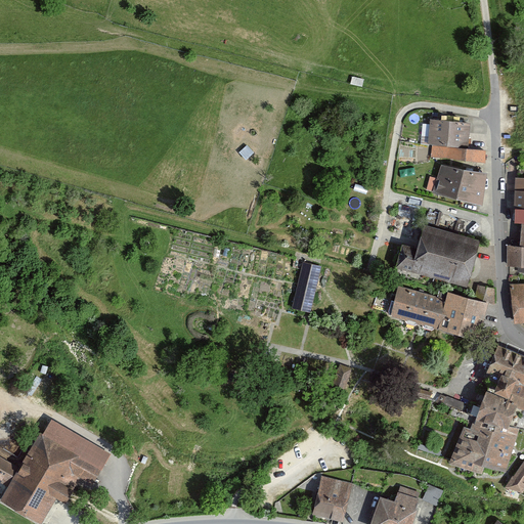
[(469,122),(430,120),(429,145),(433,146),(467,148),(469,122)]
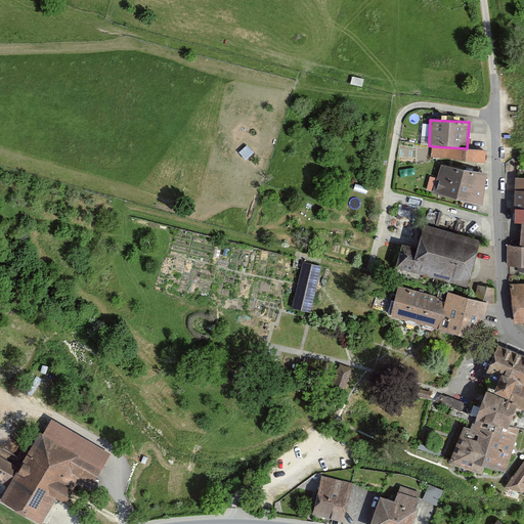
[(467,148),(433,146),(432,157),(484,161),(485,149),(467,148)]
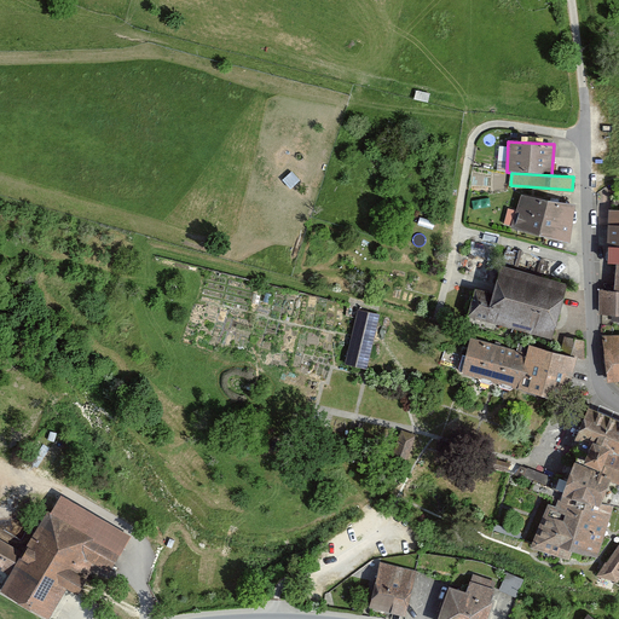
[(574,206),(521,196),(518,210),(572,224),(574,206)]
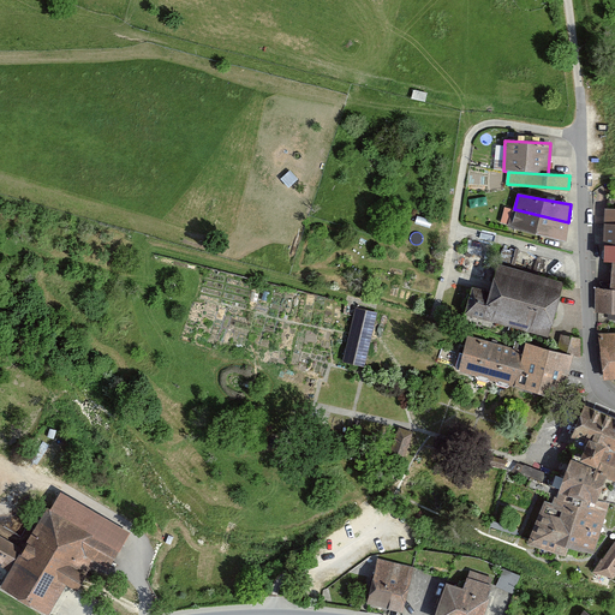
[(566,240),(568,222),(514,209),(505,207),(501,221),(509,224),(508,226),(566,240)]
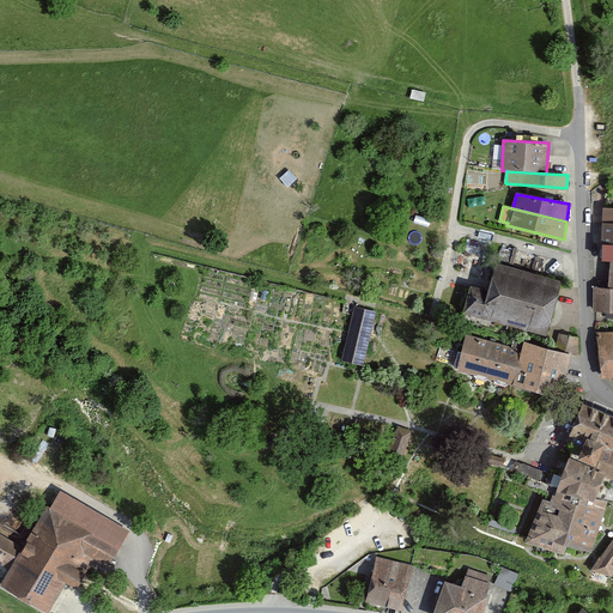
[(612,208),(602,208),(602,260),(611,260),(612,260),(612,208)]
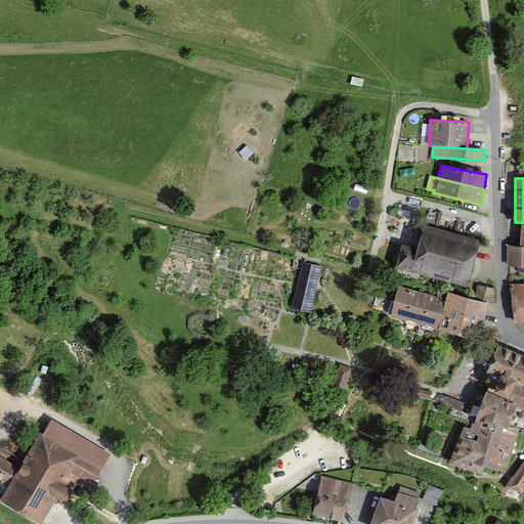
[(510,238),(510,245),(508,245),(507,266),(523,265),(523,222),(522,222),(521,238),(510,238)]
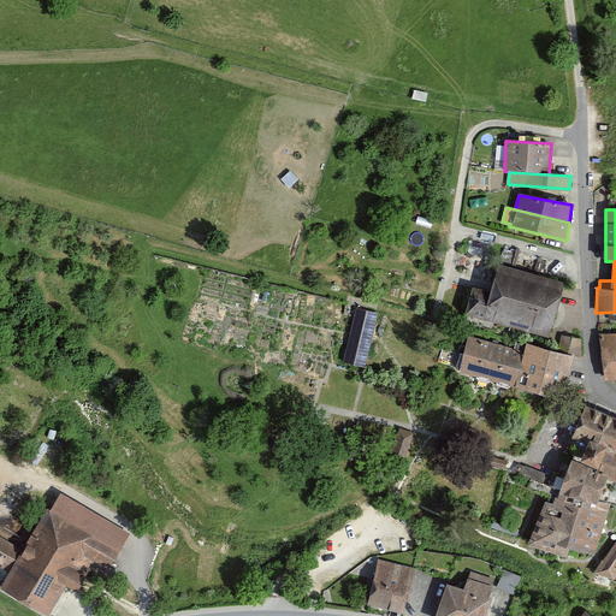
[(564,283),(499,265),(491,292),(473,288),(466,313),(549,336),(564,283)]
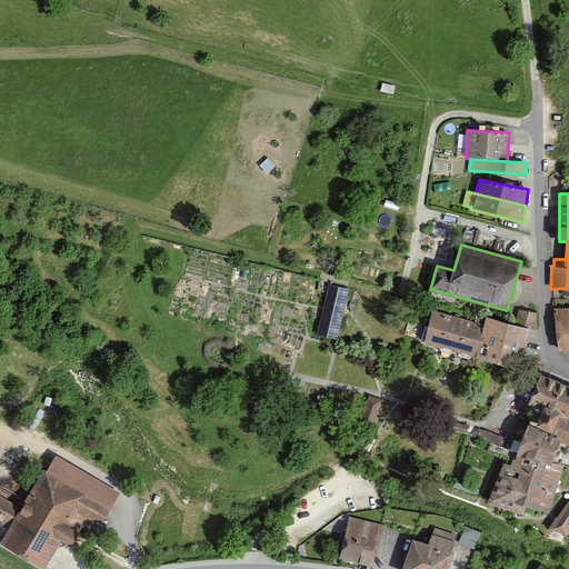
[(348,290),(329,286),(317,333),(337,339),(348,290)]
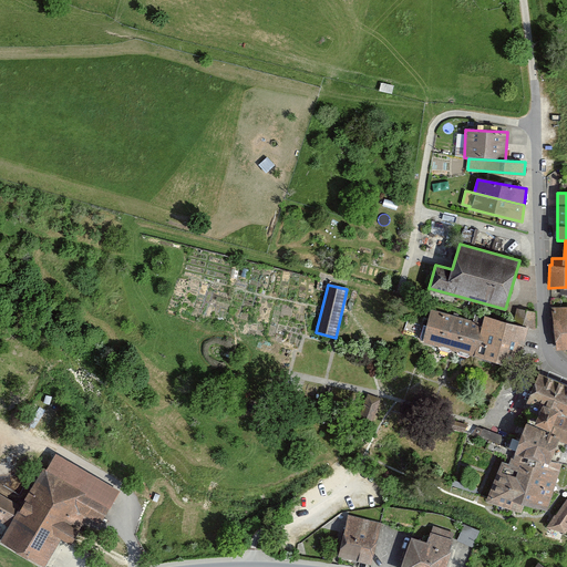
[(566,307),(550,308),(557,349),(566,349),(566,307)]
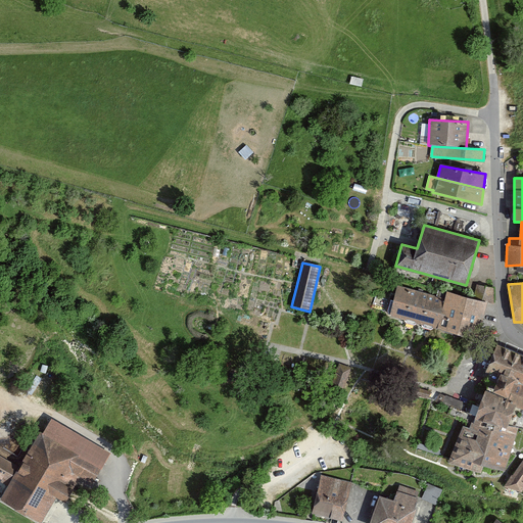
[(477,284),(473,298),(487,301),(493,303),(493,289),(477,284)]
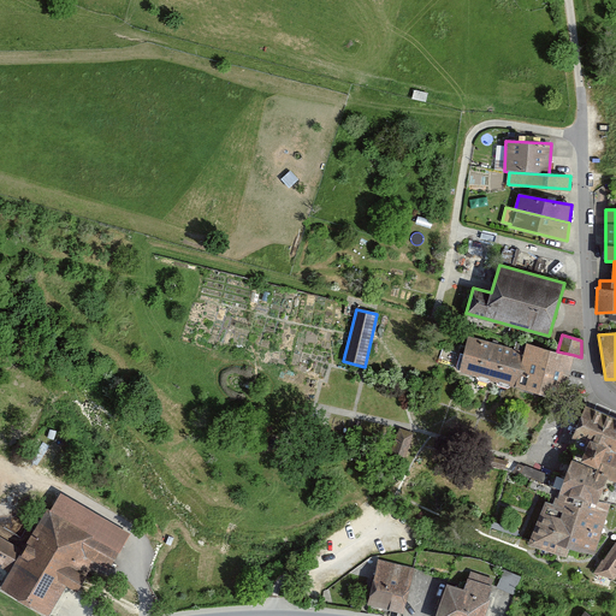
[(515,385),(525,351),(469,337),(460,371),(515,385)]
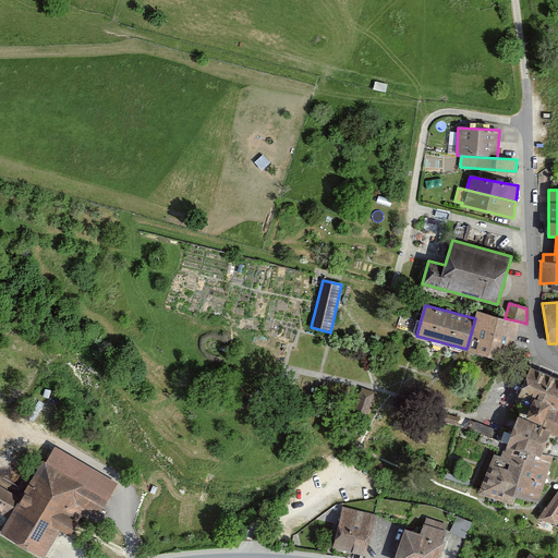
[(477,311),(475,318),(466,349),(510,361),(520,322),(505,318),(477,311)]
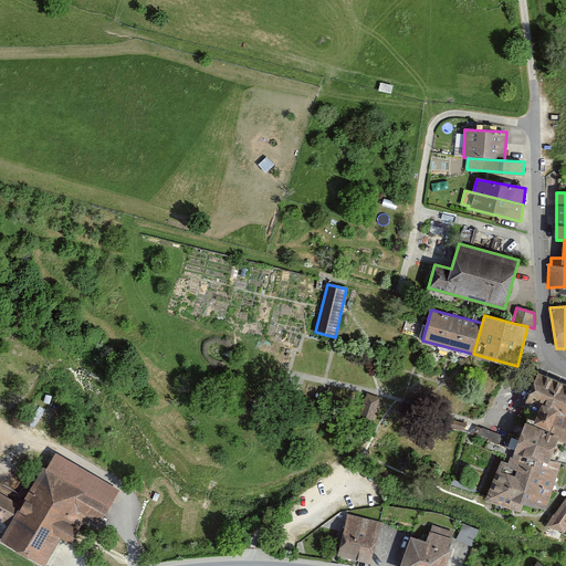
[(520,511),(523,502),(545,509),(559,462),(557,462),(565,441),(565,384),(537,373),(526,401),(530,402),(528,408),(532,410),(527,422),(525,422),(520,438),(512,435),(506,448),(498,444),(486,440),(484,448),(505,456),(503,461),(501,460),(486,499),(520,511)]
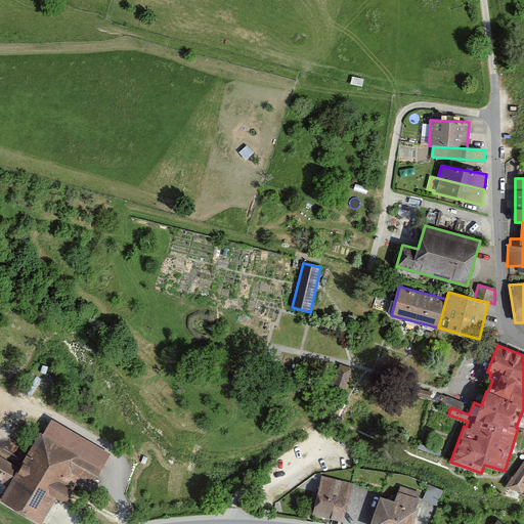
[(344,389),(351,368),(340,364),(333,385),(344,389)]
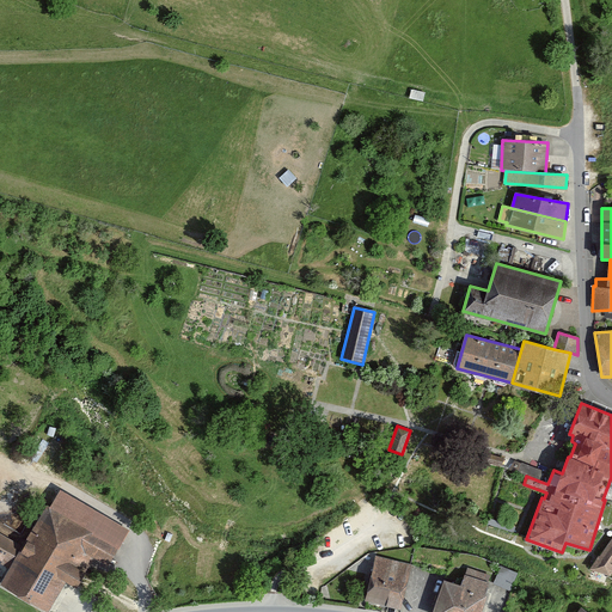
[(521,463),(518,473),(526,476),(538,481),(542,471),(521,463)]
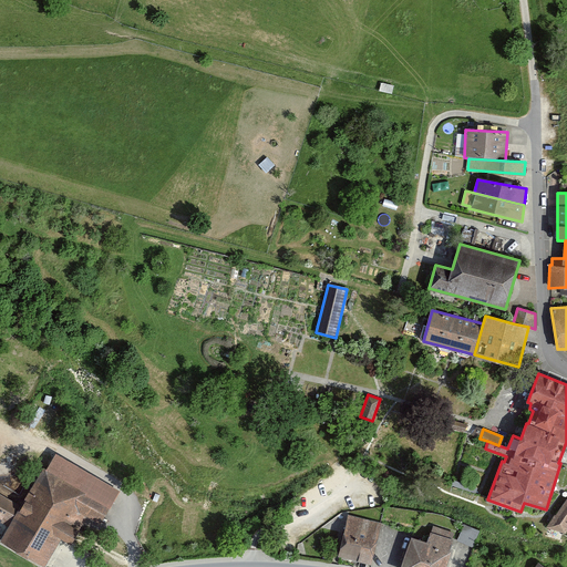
[(117,493),(55,455),(22,508),(0,494),(0,517),(9,524),(0,538),(43,566),(61,537),(69,542),(86,514),(100,523),(117,493)]
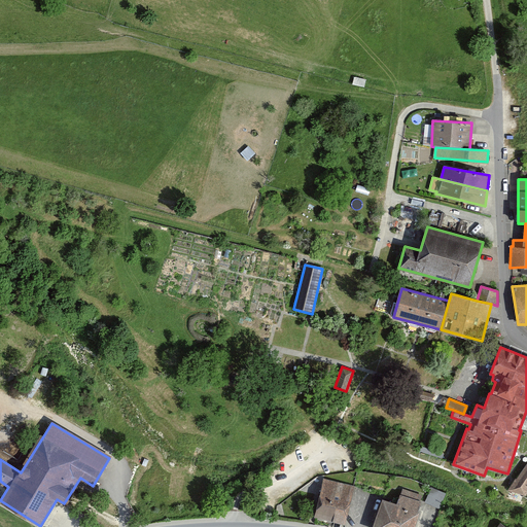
[(526,463),(507,489),(525,494),(526,491),(526,463)]
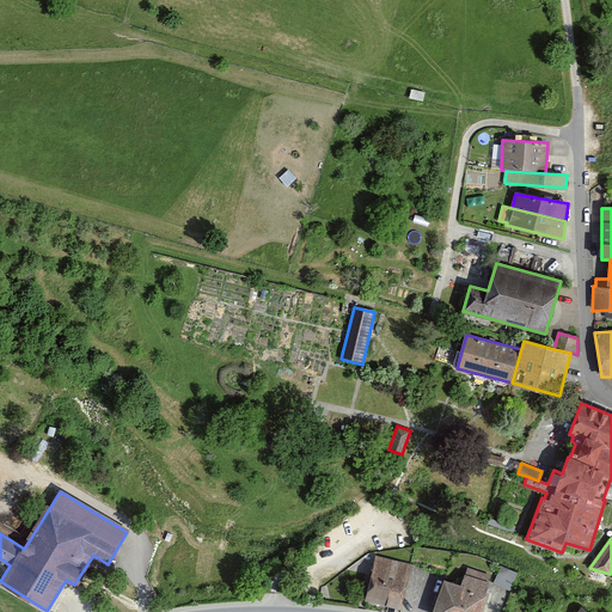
[(410,564),(375,557),(366,599),(401,606),(410,564)]
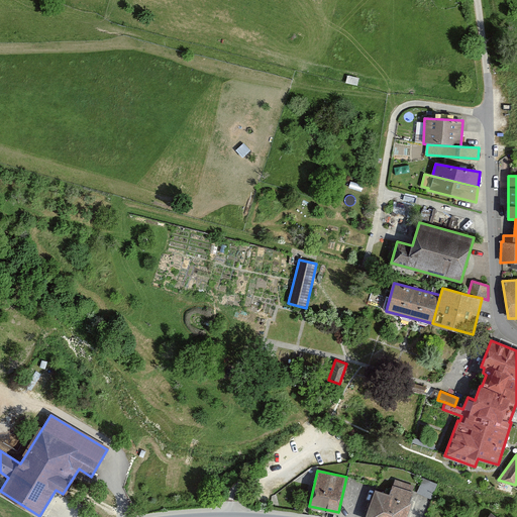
[(366,516),(405,516),(411,501),(409,501),(414,486),(395,479),(389,495),(376,490),(366,516)]
